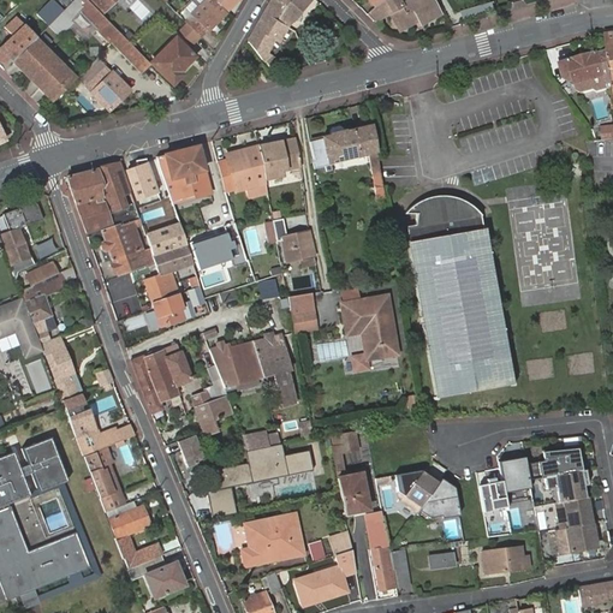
[(51,0),(40,12),(49,23),(65,9),(57,0),(51,0)]
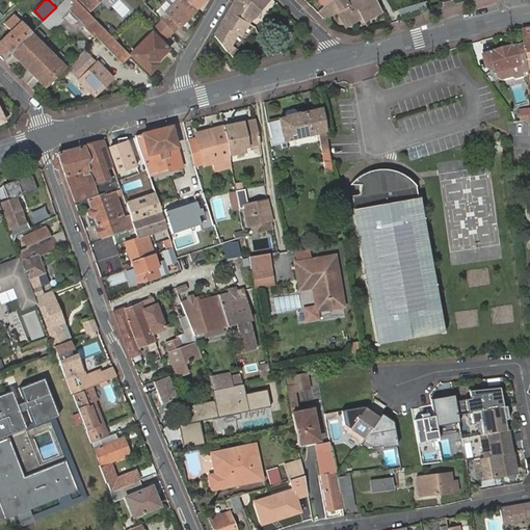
[(56,7),(45,19),(50,25),(56,20),(59,24),(67,18),(62,14),(71,5),(85,21),(84,22),(94,32),(95,31),(123,59),(130,53),(106,27),(80,0),(63,0),(59,4),(56,7)]
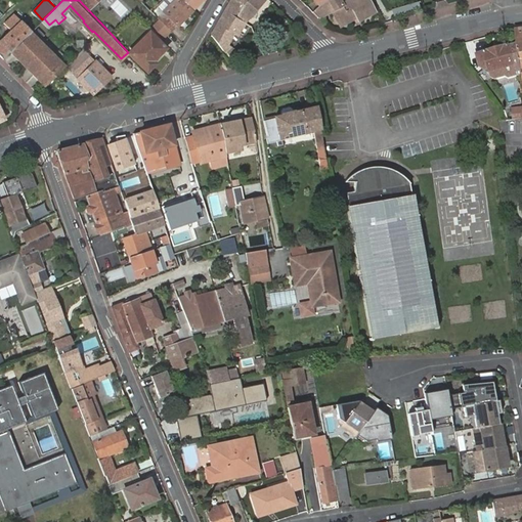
[(81,0),(89,8),(96,0),(81,0)]
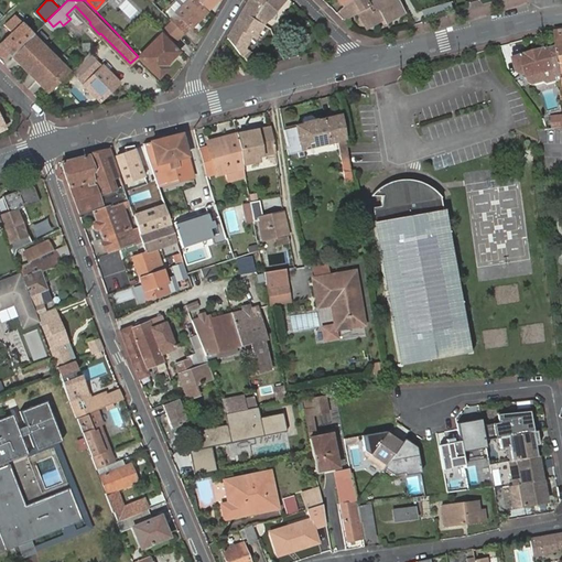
[(177,10),(187,0),(176,0),(172,4),(177,10)]
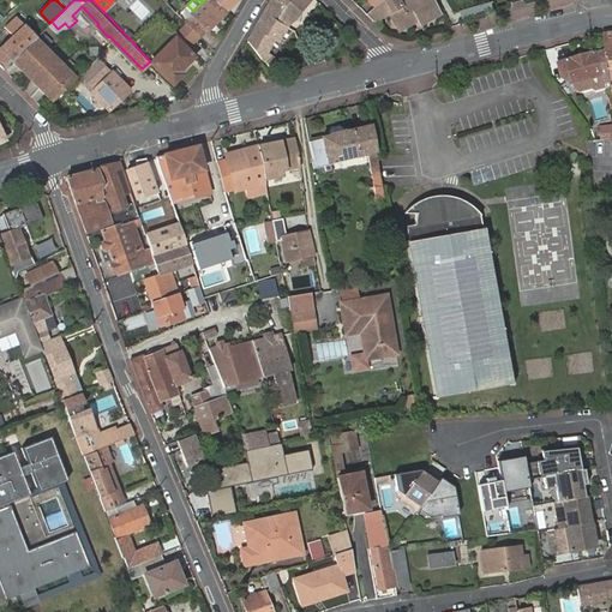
[(227,10),(217,0),(204,0),(193,11),(197,15),(209,28),(227,10)]
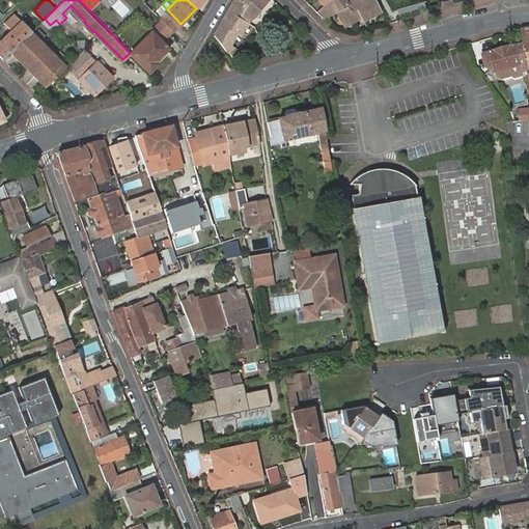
[(188,0),(196,8),(203,0),(188,0)]
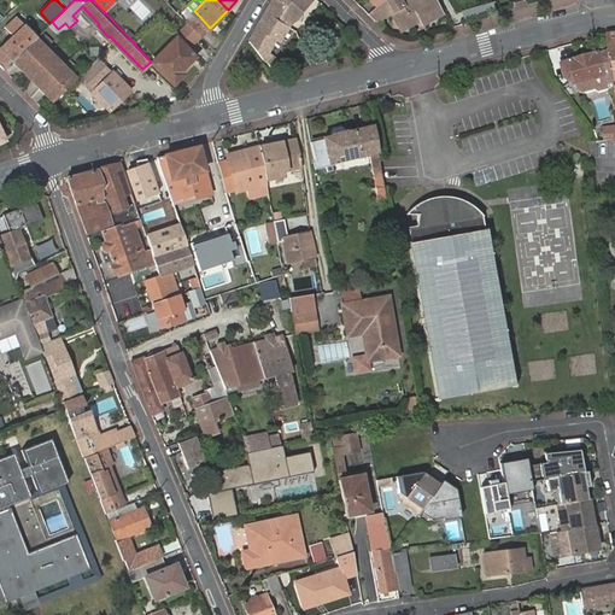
[(287,24),(308,0),(273,0),(249,39),(267,62),(287,24)]
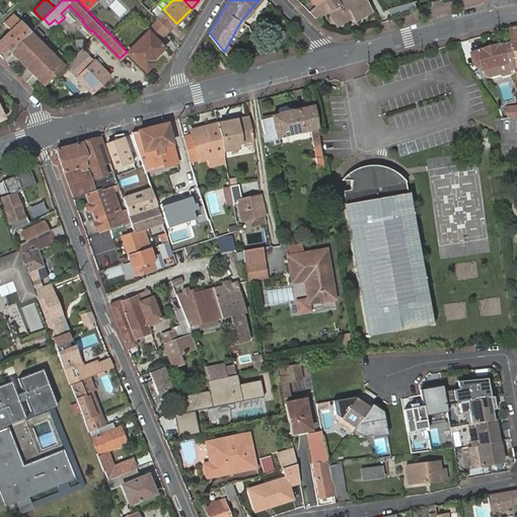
[(311,11),(316,16),(328,10),(338,23),(354,14),(356,18),(373,9),(367,0),(345,0),(340,3),(338,0),(324,0),(316,7),(311,11)]
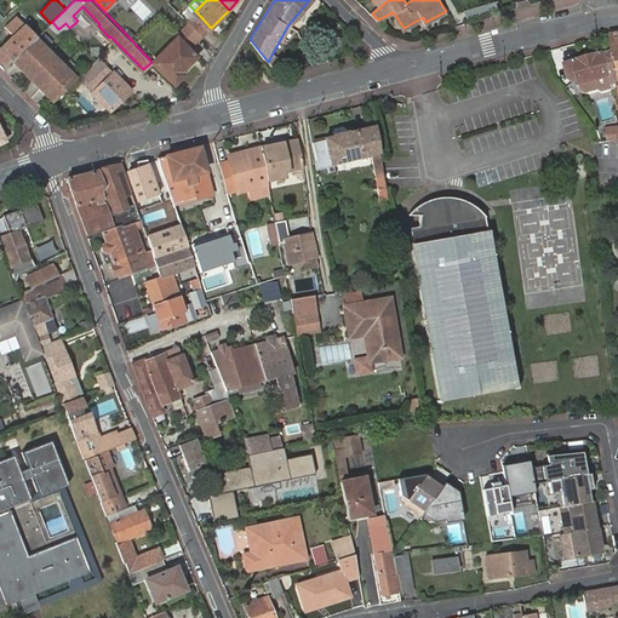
[(0,47),(0,61),(6,67),(15,58),(36,38),(32,32),(34,29),(21,15),(9,26),(16,33),(0,47)]
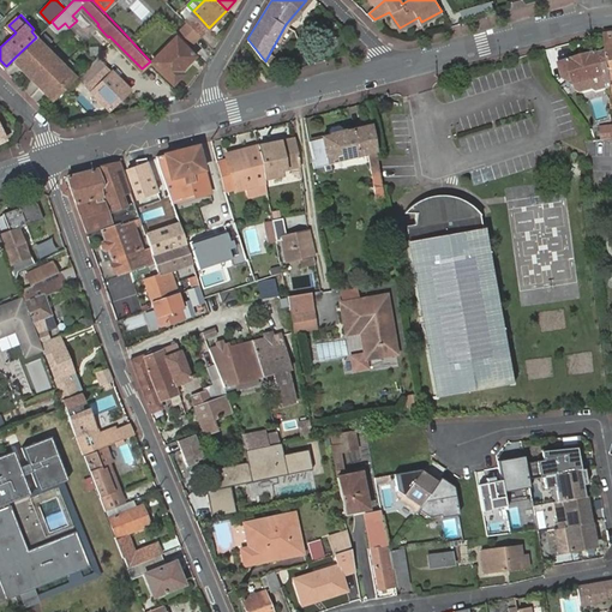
[(209,28),(197,15),(190,22),(203,34),(209,28)]
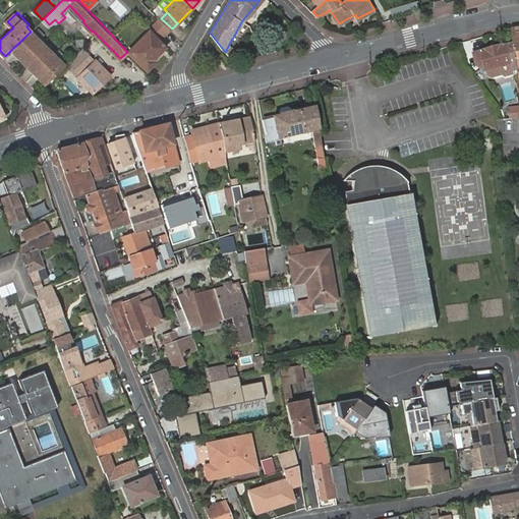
[(12,49),(47,83),(66,64),(32,30),(31,32),(12,49)]
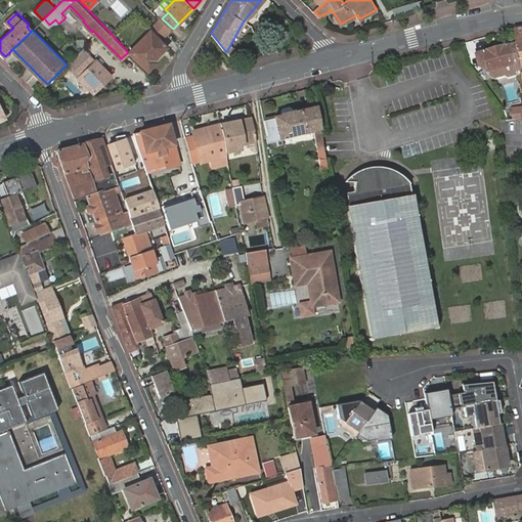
[(166,47),(151,32),(130,52),(147,70),(157,61),(155,59),(166,47)]
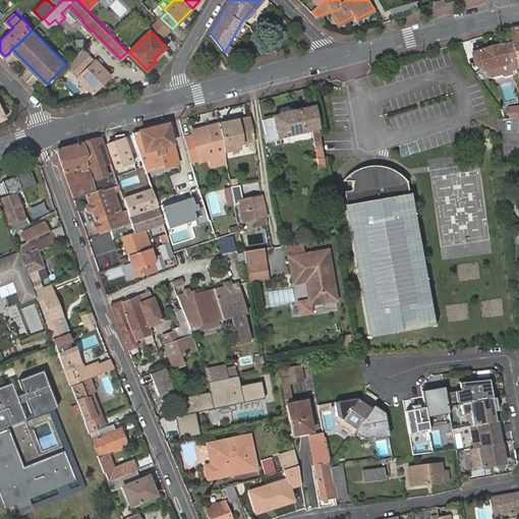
[(513,70),(518,68),(518,60),(515,41),(508,44),(507,42),(475,51),(478,63),(483,68),(487,66),(489,74),(494,72),(495,75),(504,73),(504,75),(513,73),(513,70)]
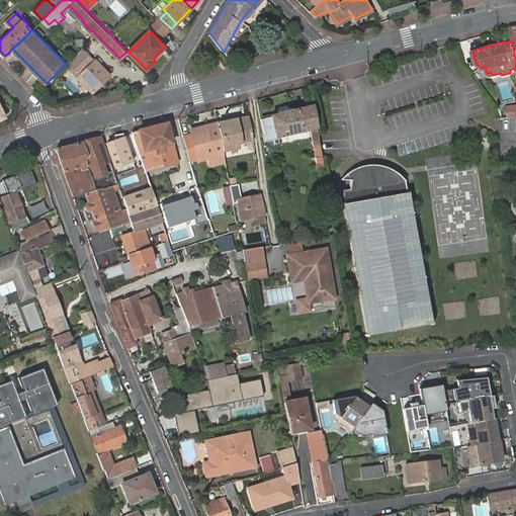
[(82,71),(78,67),(73,71),(92,91),(110,74),(90,54),(86,59),(91,64),(82,71)]
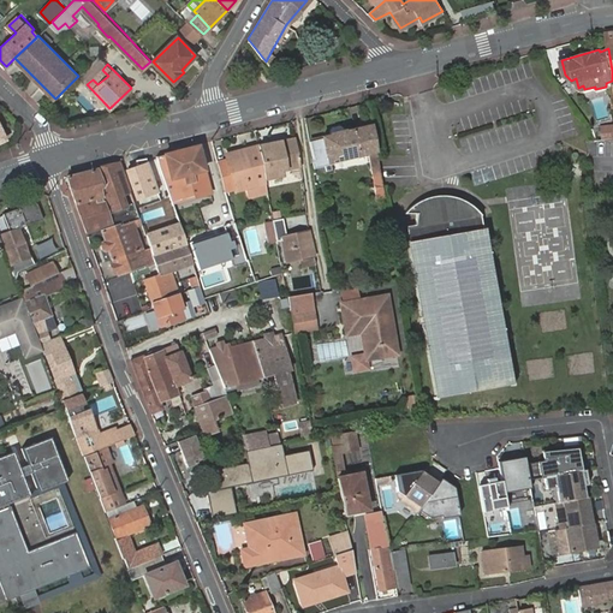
[(102,70),(93,79),(97,84),(108,76),(102,70)]
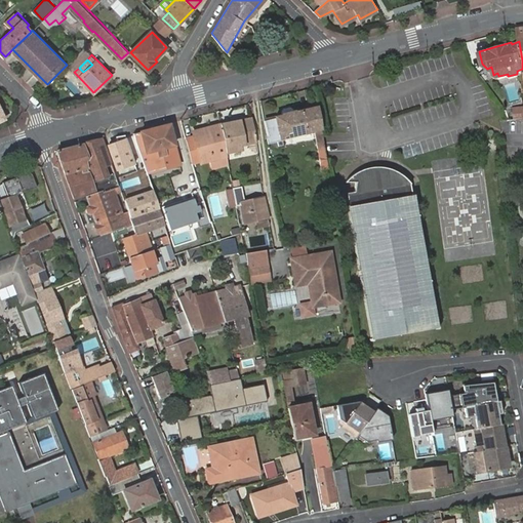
[(318,151),(325,150),(317,109),(294,113),(294,112),(281,114),(281,115),(275,117),(275,118),(264,120),(267,139),(276,138),(277,145),(282,144),(281,137),(303,133),(304,139),(308,138),(307,132),(315,131),(318,151)]
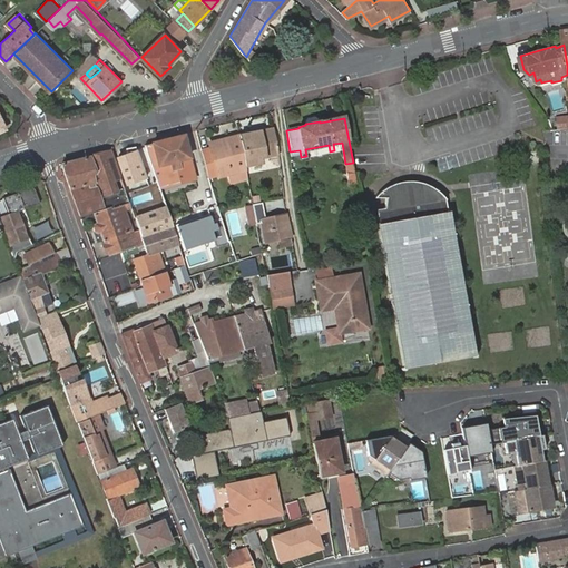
[(278,152),(274,125),(241,134),(245,166),(263,162),(264,157),(264,155),(278,152)]
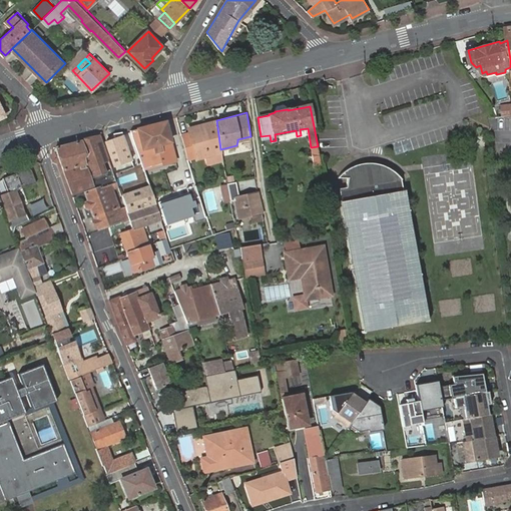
[(220,149),(216,120),(201,124),(202,128),(188,132),(189,134),(181,136),(187,158),(195,156),(195,158),(206,155),(208,162),(222,158),(220,149)]
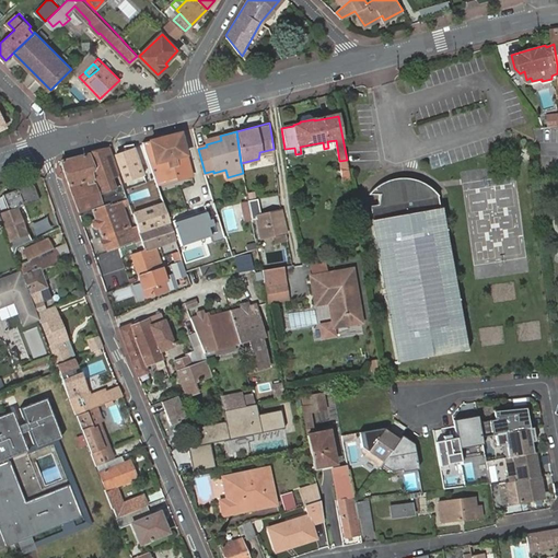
[(212,262),(216,260),(188,174),(192,173),(181,132),(142,140),(169,222),(174,239),(181,258),(186,256),(184,253),(194,250),(199,266),(212,262)]
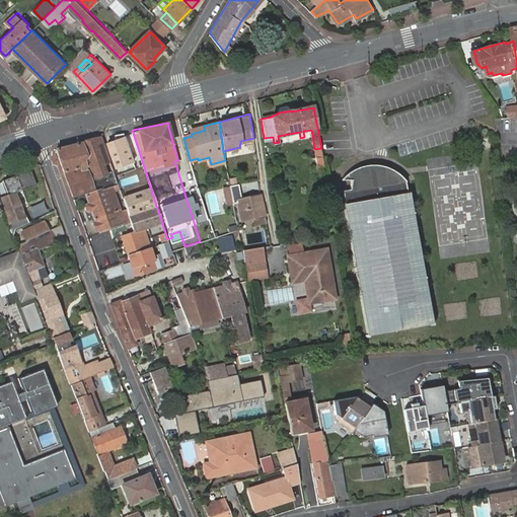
[(205,130),(204,126),(190,129),(191,134),(205,130)]
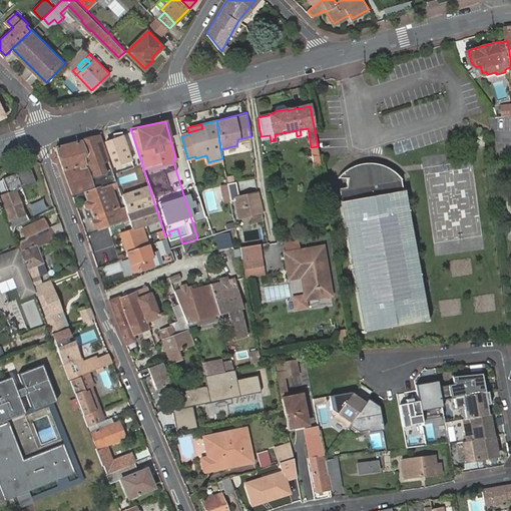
[(83,162),(93,189),(110,183),(115,181),(98,134),(80,139),(85,153),(82,157),(83,162)]
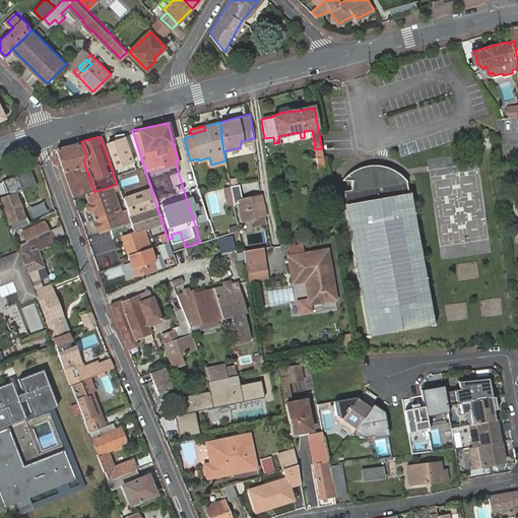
[(118,143),(117,140),(107,143),(116,168),(134,160),(126,140),(118,143)]
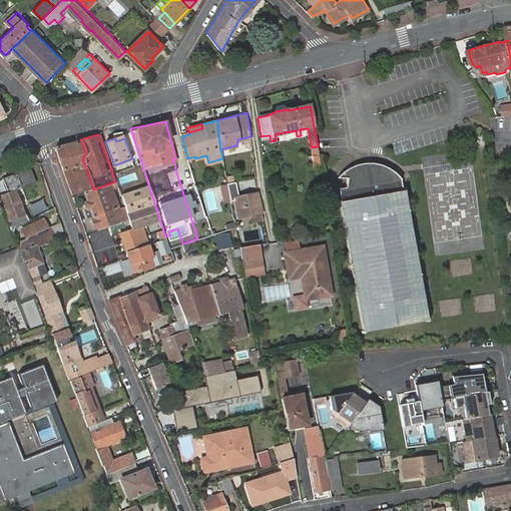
[(73,165),(83,162),(82,157),(85,153),(80,139),(66,143),(73,165)]
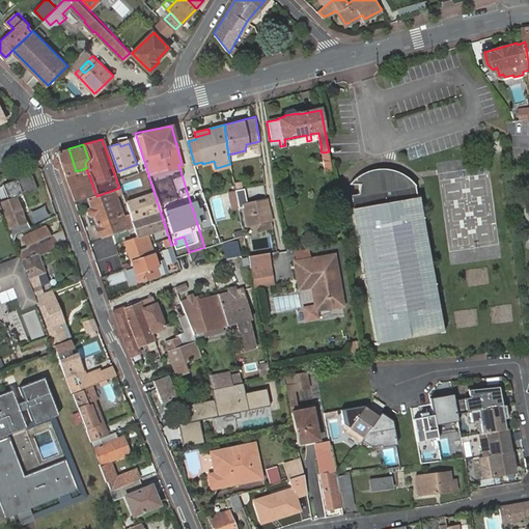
[(57,151),(75,199),(90,193),(92,197),(96,196),(86,168),(76,171),(68,148),(57,151)]
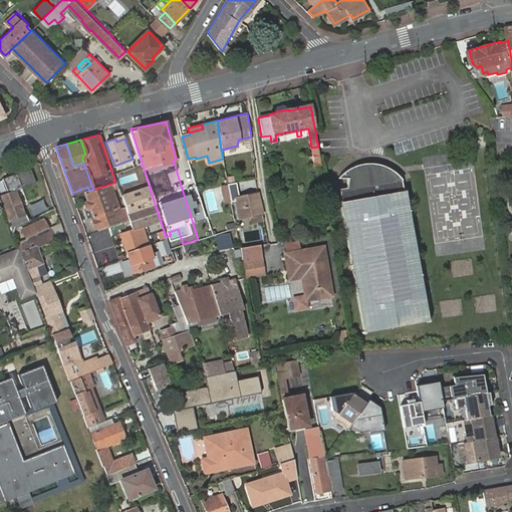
[(339,174),(335,179),(347,182),(345,190),(338,192),(340,204),(338,204),(337,205),(338,207),(339,207),(340,208),(363,332),(424,321),(401,195),(403,194),(403,193),(401,193),(399,193),(397,179),(395,177),(392,173),(390,171),(387,168),(384,167),(379,165),(376,164),(372,163),(368,162),(364,162),(361,162),(359,162),(357,163),(354,163),(352,164),(349,166),(345,168),(341,171),(339,174)]
